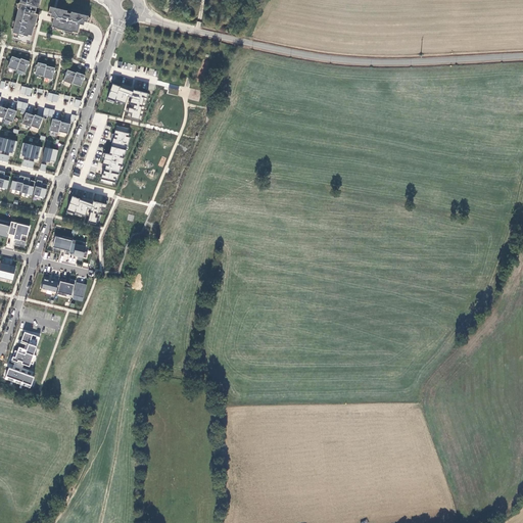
[(18,0),(18,2),(17,2),(16,8),(11,34),(12,34),(11,38),(19,40),(19,42),(25,43),(26,40),(30,41),(33,27),(34,27),(38,13),(33,12),(33,10),(35,11),(35,6),(37,7),(38,0),(18,0)]
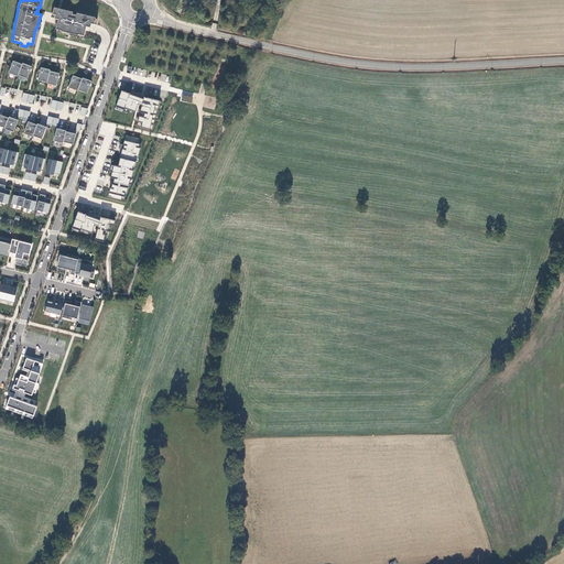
[(71,10),(52,7),(51,13),(53,13),(52,18),(56,19),(54,28),(60,29),(60,30),(76,34),(76,33),(83,34),(85,25),(89,25),(89,22),(95,23),(96,18),(94,18),(94,15),(75,11),(75,13),(71,12),(71,10)]
